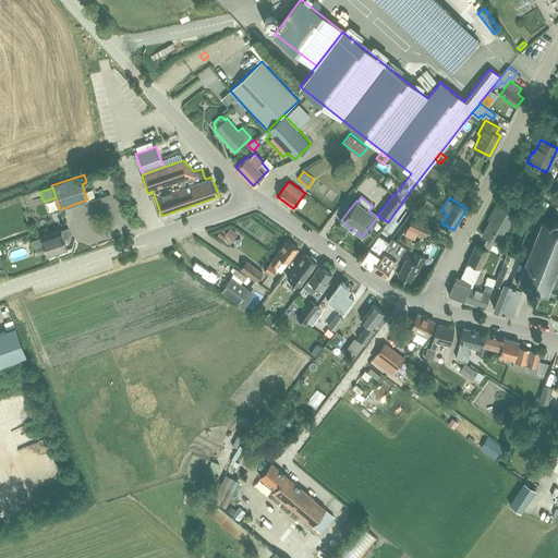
[(439,206),(426,199),(422,207),(434,215),(439,206)]
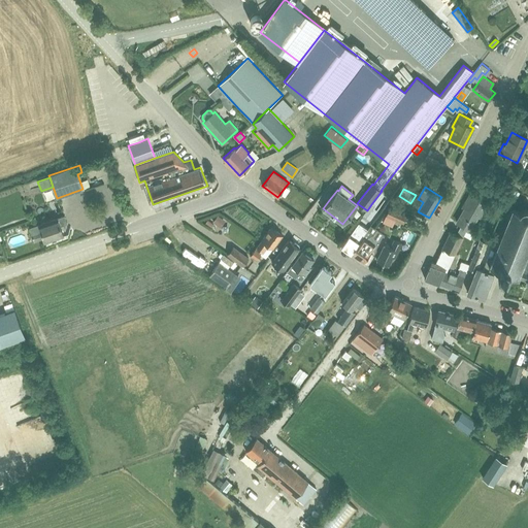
[(446,267),(444,270),(447,270),(448,267),(455,253),(463,236),(466,231),(468,232),(477,216),(481,217),(488,203),(470,193),(465,201),(467,202),(456,222),(461,225),(456,233),(451,230),(441,248),(442,248),(435,263),(446,267)]
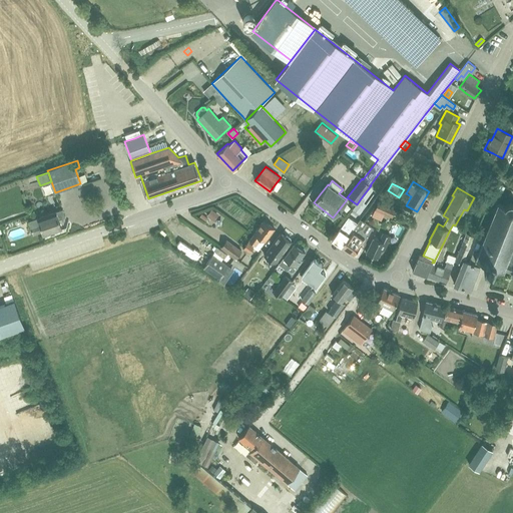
[(392,216),(395,209),(379,201),(375,209),(392,216)]
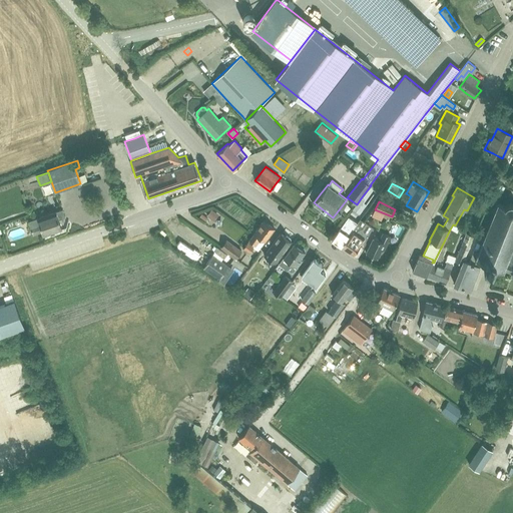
[(475,258),(477,260),(485,262),(483,266),(492,270),(494,266),(504,270),(507,262),(512,253),(512,202),(511,202),(509,203),(509,202),(507,203),(506,204),(505,205),(497,202),(497,204),(494,211),(494,210),(493,212),(494,212),(491,219),(490,219),(490,221),(487,228),(486,229),(484,229),(482,235),(484,236),(483,237),(481,243),(480,245),(480,244),(479,246),(480,246),(477,252),(477,253),(476,258),(475,257),(475,258)]
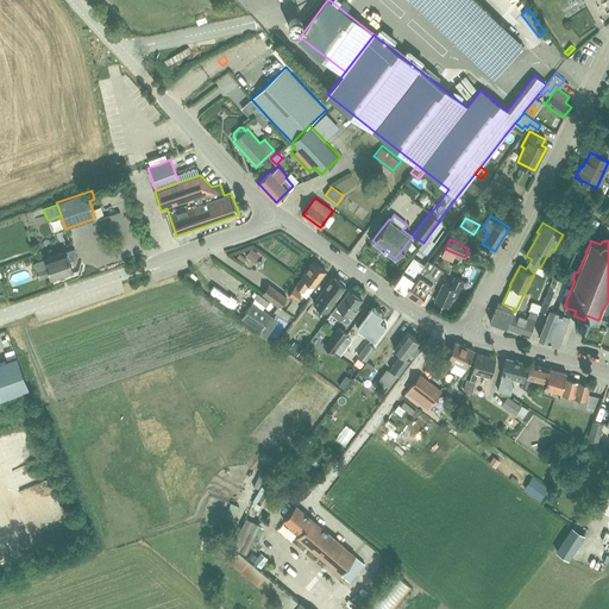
[(37,270),(39,278),(50,275),(51,278),(73,271),(69,261),(77,258),(74,249),(66,252),(45,259),(35,263),(37,270)]
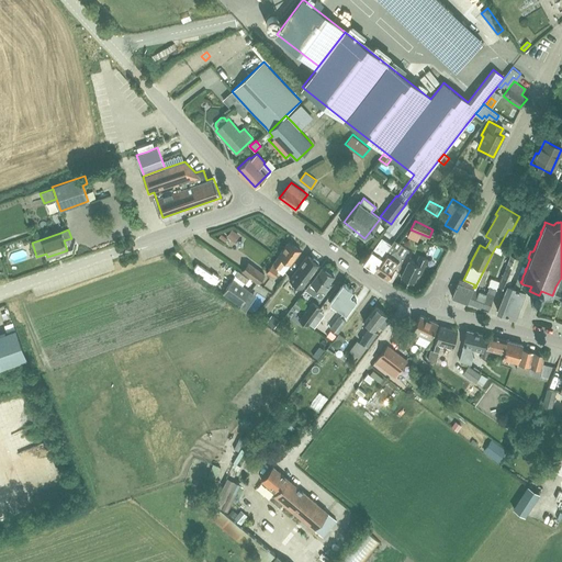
[(233,229),(227,236),(232,240),(237,233),(233,229)]
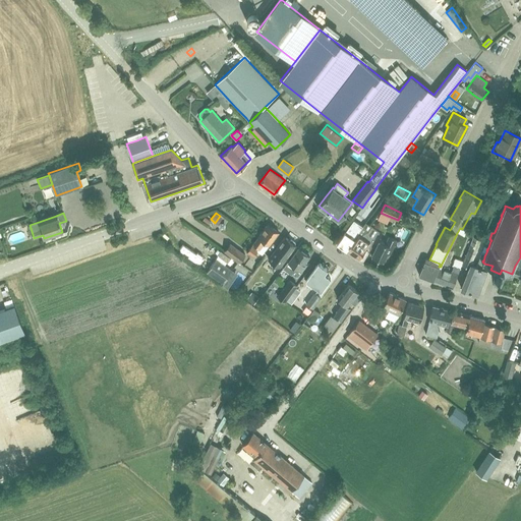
[(343,235),(337,243),(348,251),(359,234),(364,228),(362,227),(353,220),(352,222),(343,235)]
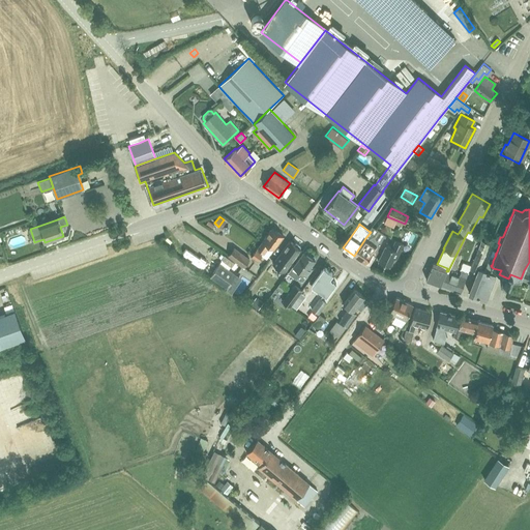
[(252,256),(258,261),(262,255),(267,258),(273,249),(274,249),(284,236),(272,228),(252,256)]
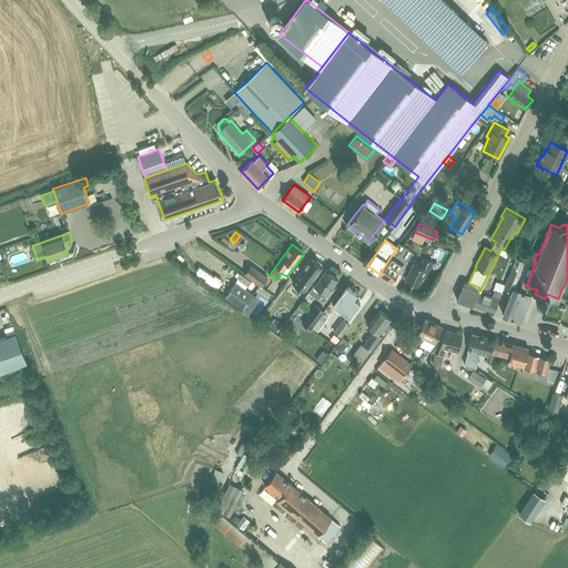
[(392,255),(379,274),(392,282),(398,273),(399,272),(402,273),(409,257),(413,252),(405,247),(402,253),(394,256),(392,255)]
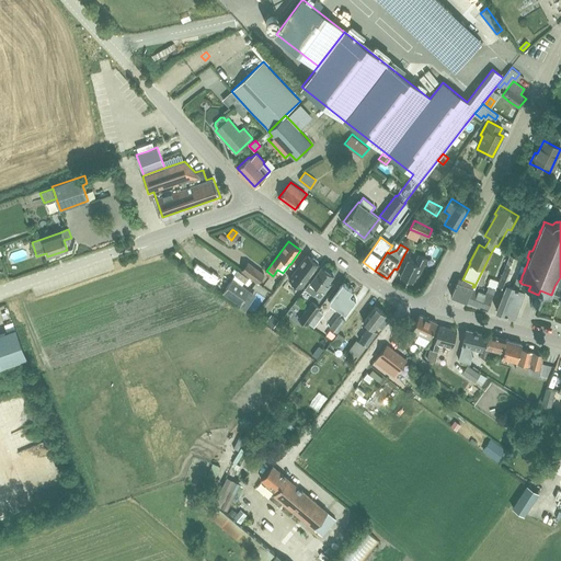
[(503,250),(497,247),(495,245),(492,251),(500,255),(503,250)]
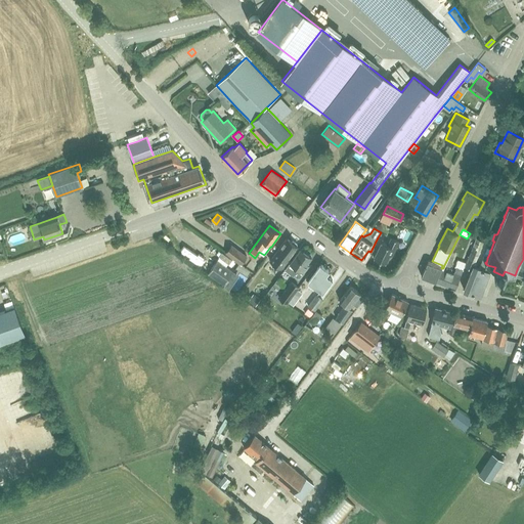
[(287,237),(272,258),(269,260),(280,269),(288,259),(298,247),(296,245),(297,244),(292,241),(291,242),(287,237)]
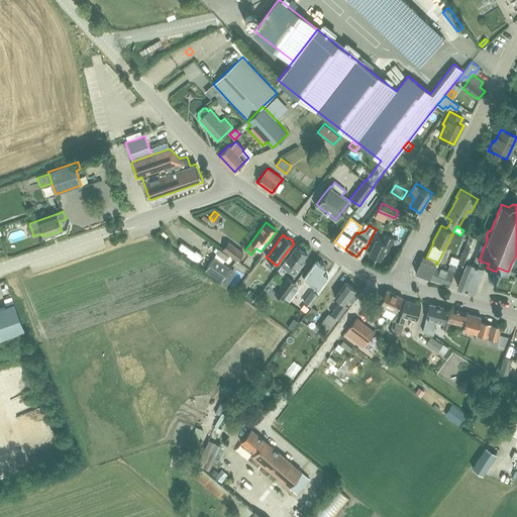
[(376,238),(373,244),(369,253),(380,260),(384,251),(386,252),(393,237),(386,234),(383,241),(376,238)]
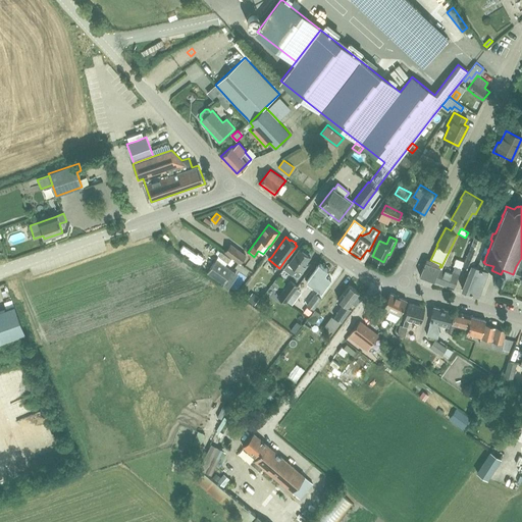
[(463,266),(470,268),(471,264),(472,264),(482,241),(475,238),(463,266)]
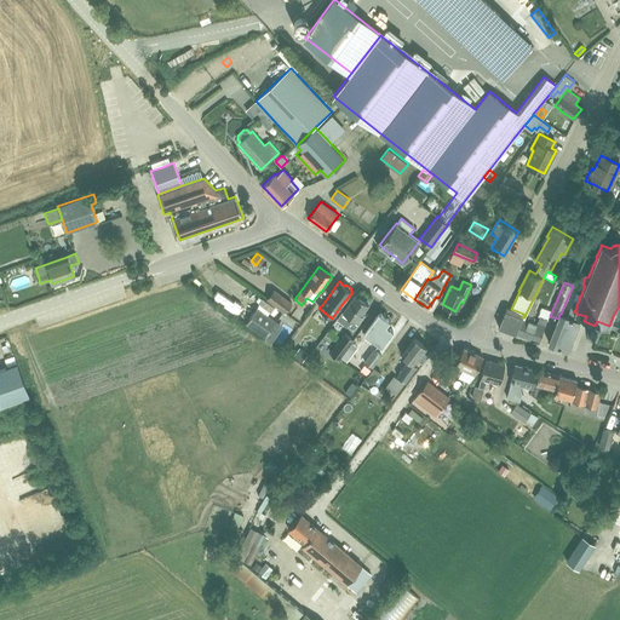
[(292,303),(274,290),(268,299),(285,311),(292,303)]
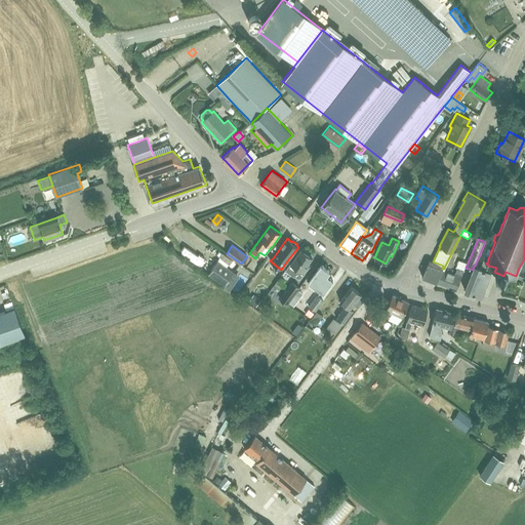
[(312,257),(308,253),(308,251),(304,248),(301,249),(300,249),(285,270),(293,276),(294,276),(299,279),(303,274),(310,266),(307,264),(312,257)]
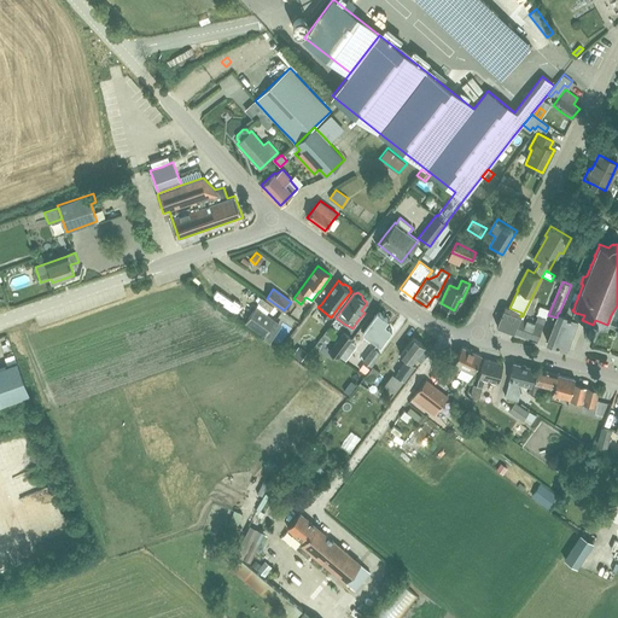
[(558,313),(557,318),(547,342),(566,350),(578,320),(572,319),(575,313),(572,310),(572,309),(573,310),(575,305),(575,304),(578,297),(577,297),(578,295),(578,296),(579,293),(575,292),(565,315),(559,313),(558,313)]
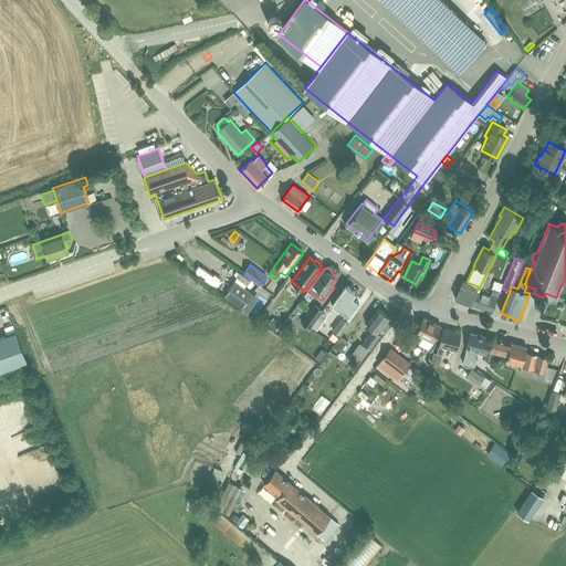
[(492,273),(488,271),(480,286),(486,289),(492,273)]
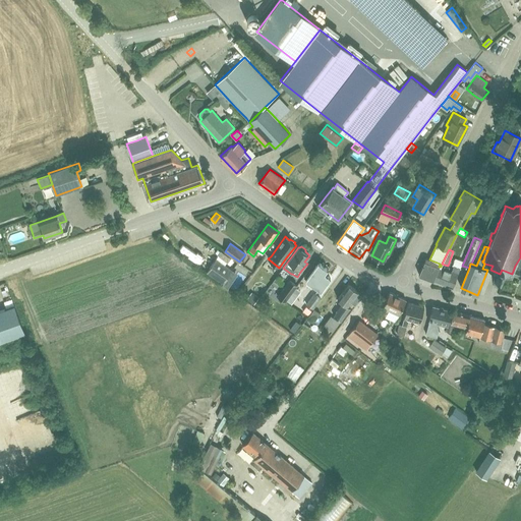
[(520,257),(515,266),(512,274),(520,277),(520,257)]
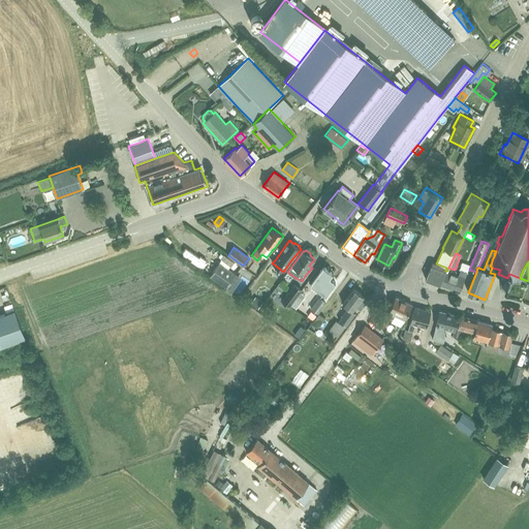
[(236,275),(219,262),(210,276),(227,288),(236,275)]
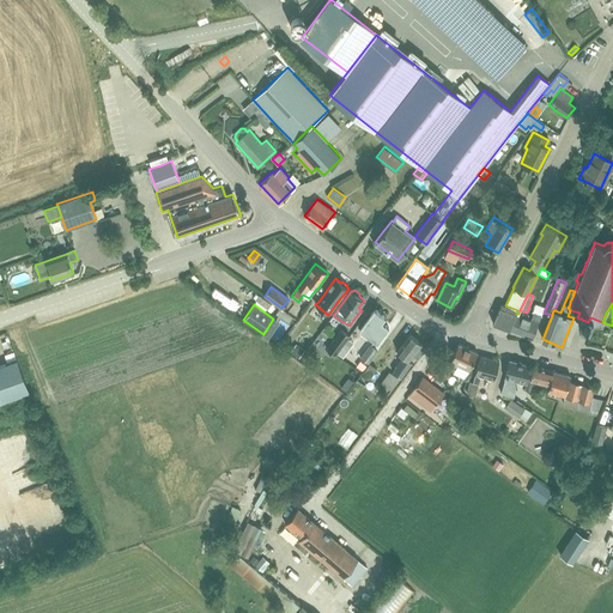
[(517,310),(505,305),(501,304),(492,322),(510,329),(516,314),(517,310)]
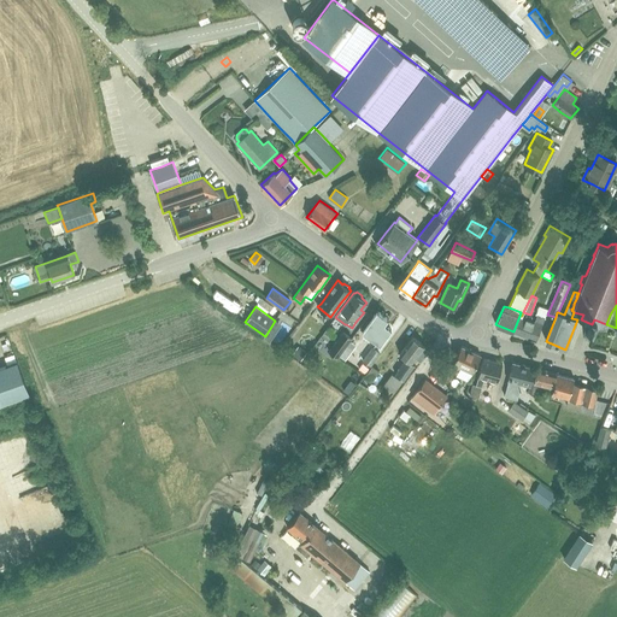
[(377,310),(362,331),(380,345),(391,329),(383,324),(388,318),(377,310)]
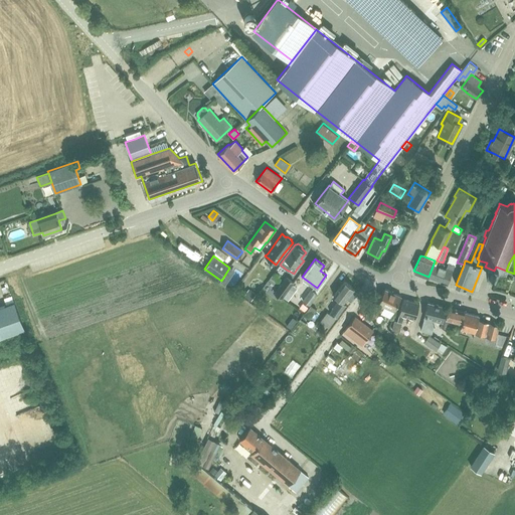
[(434,264),(428,277),(448,284),(451,274),(453,271),(455,265),(449,263),(447,269),(436,264),(434,264)]
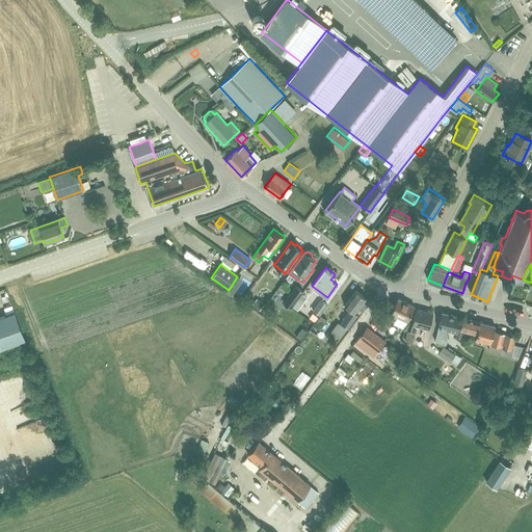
[(284,302),(290,308),(292,306),(295,301),(302,291),(296,286),(284,302)]
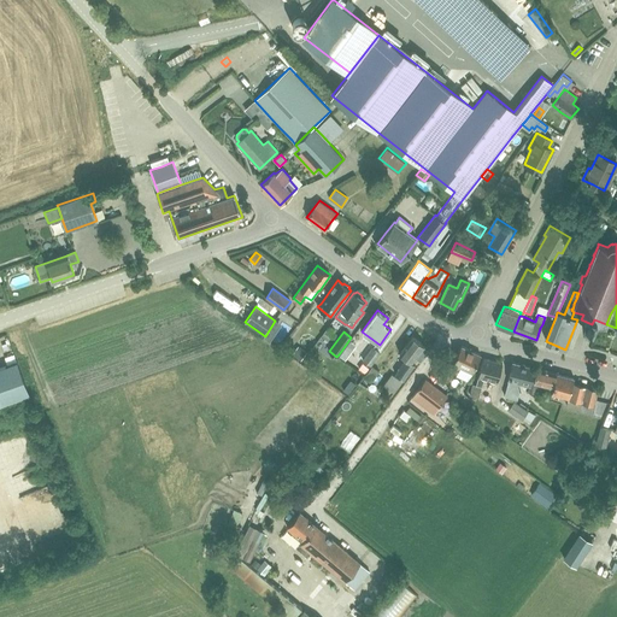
[(406,358),(395,374),(404,380),(415,364),(412,362),(424,345),(412,336),(399,353),(406,358)]
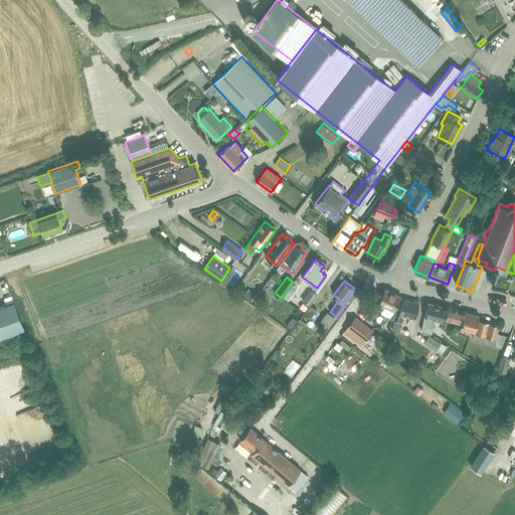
[(401,297),(385,289),(378,304),(394,311),(401,297)]
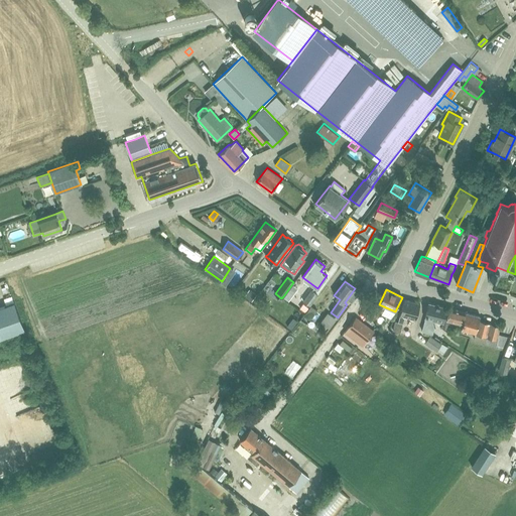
[(303,300),(309,305),(317,295),(311,290),(303,300)]
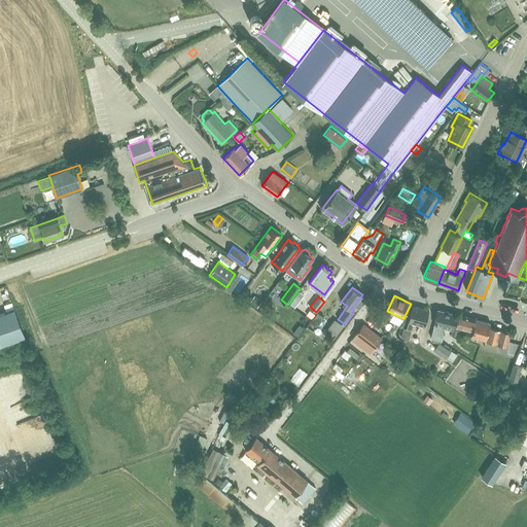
[(256,297),(252,304),(256,308),(261,301),(256,297)]
